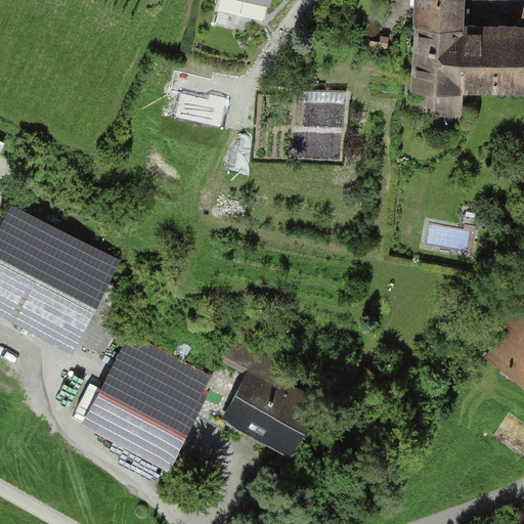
[(265,0),(226,0),(264,9),(265,0)]
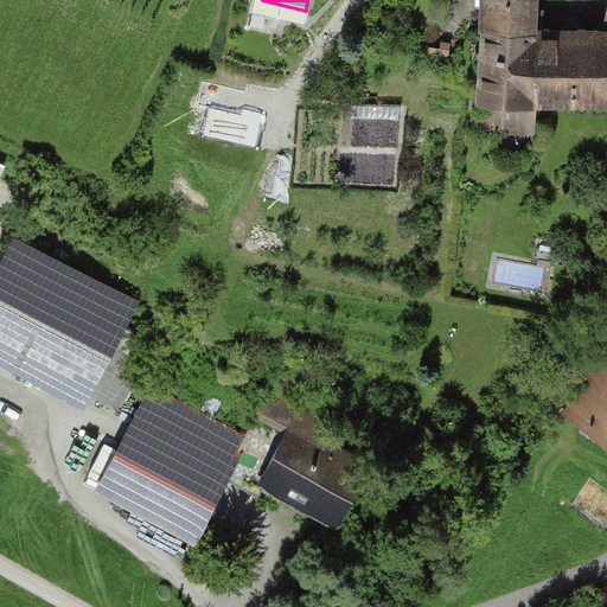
[(535,122),(536,0),(474,0),(474,122),(535,122)]
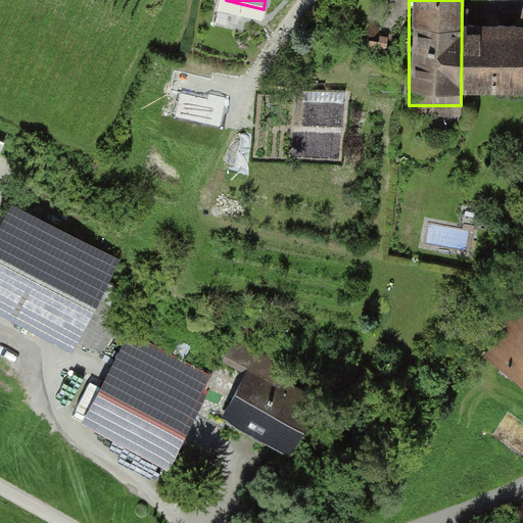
[(468,96),(522,93),(522,27),(465,31),(468,96)]
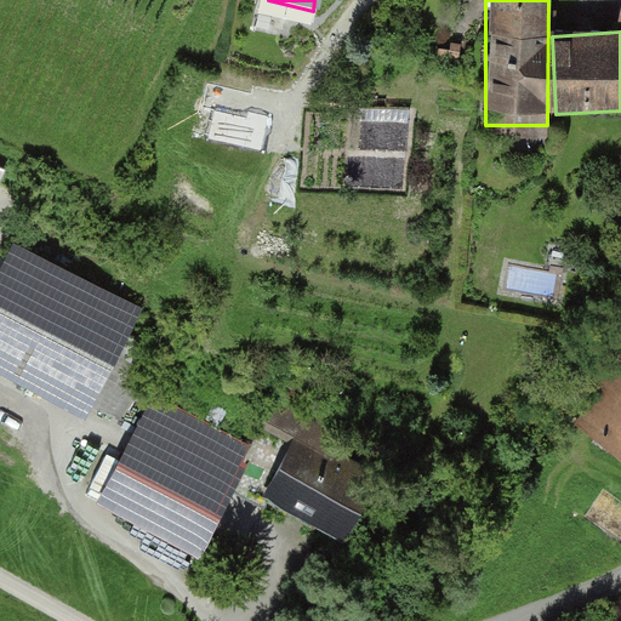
[(137,309),(10,243),(0,260),(0,372),(80,415),(137,309)]
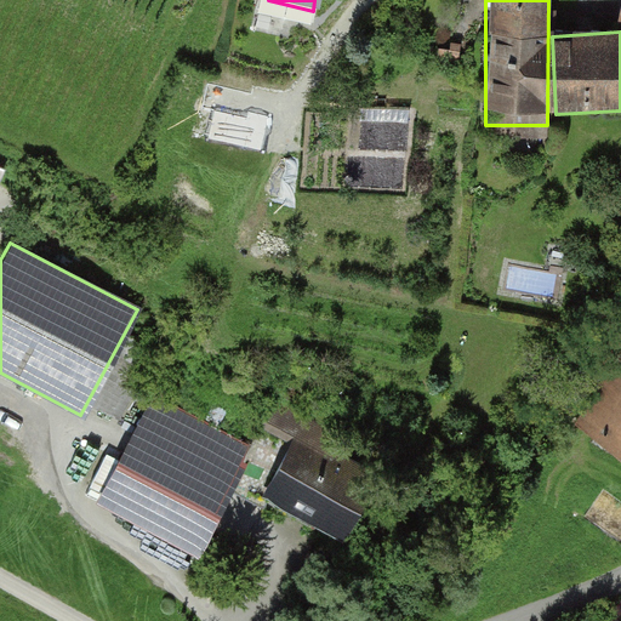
[(620,346),(571,429),(620,459),(620,346)]
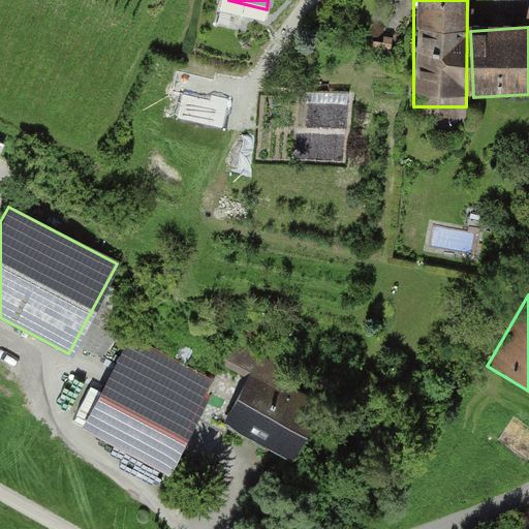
[(137,338),(89,414),(168,465),(217,389),(137,338)]
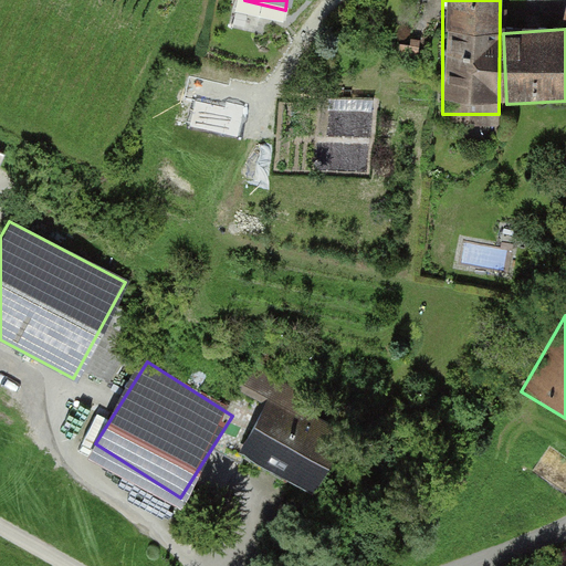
[(271,400),(241,450),(311,492),(341,441),(271,400)]
